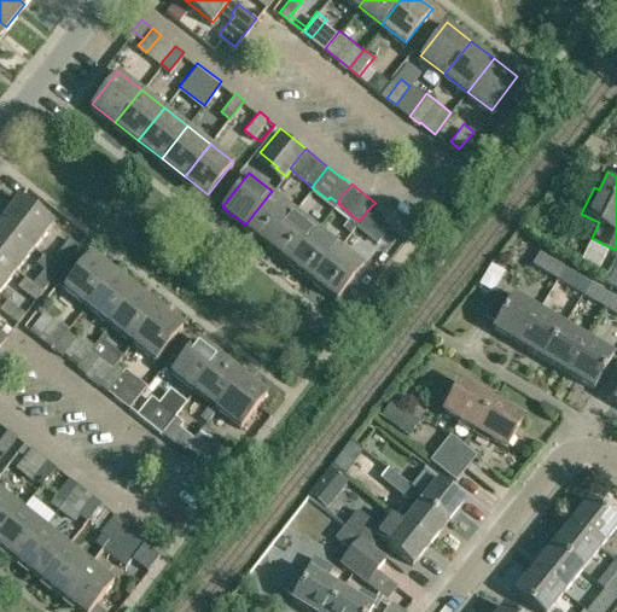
[(21,196),(1,219),(36,245),(53,223),(56,225),(65,213),(39,191),(29,203),(21,196)]
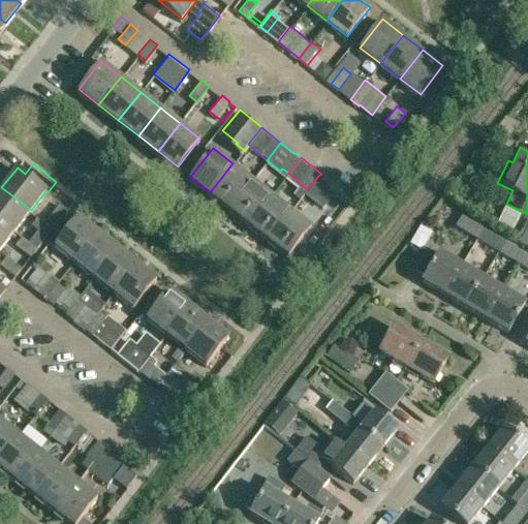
[(233,163),(210,192),(229,208),(252,179),(233,163)]
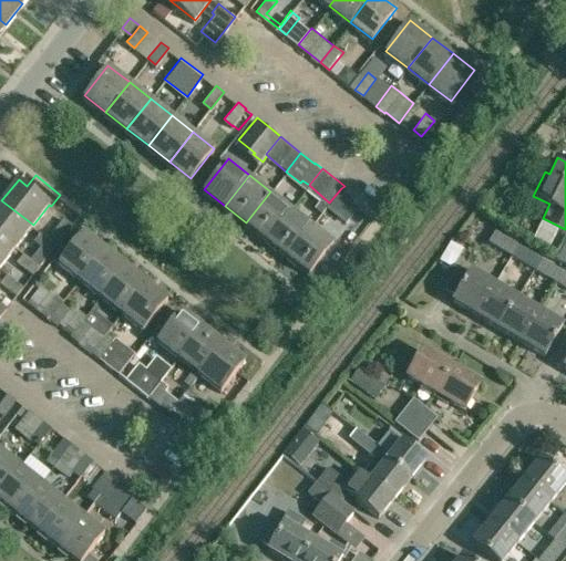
[(270,191),(246,222),(267,239),(291,208),(270,191)]
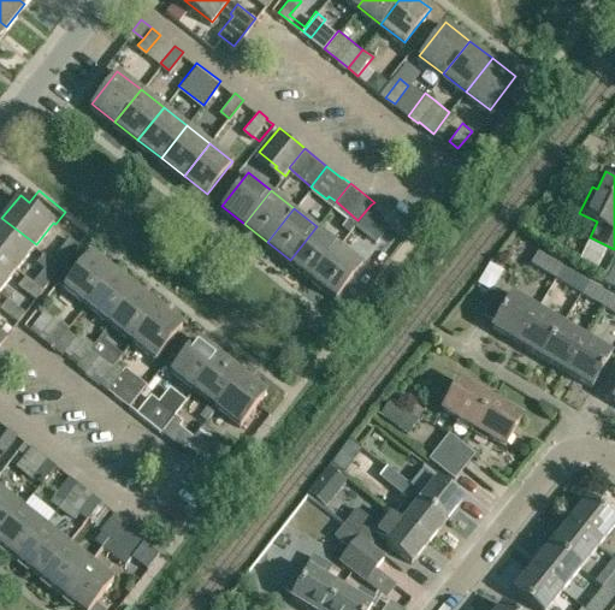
[(36,244),(1,218),(0,219),(0,252),(18,267),(36,244)]
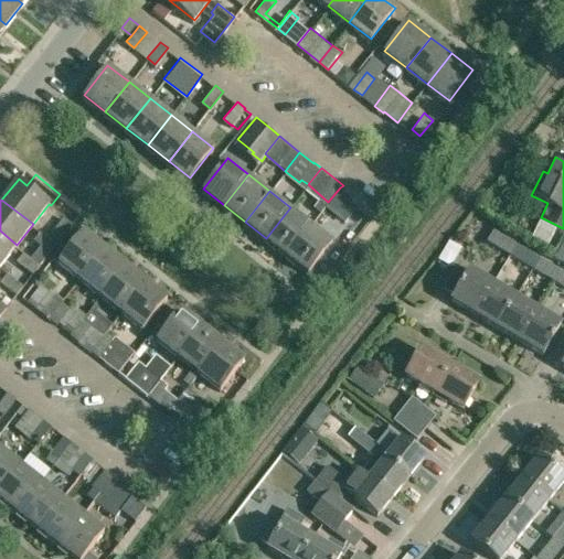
[(311,223),(290,207),(266,238),(287,255),(311,223)]
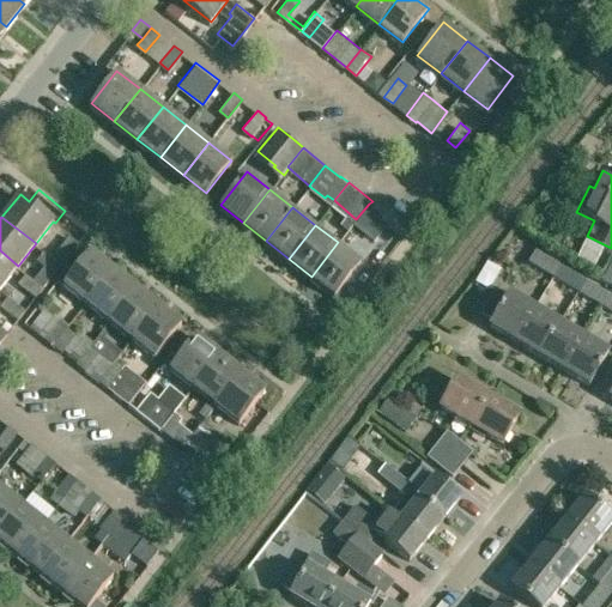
[(54,244),(47,253),(61,263),(79,241),(71,234),(59,249),(54,244)]
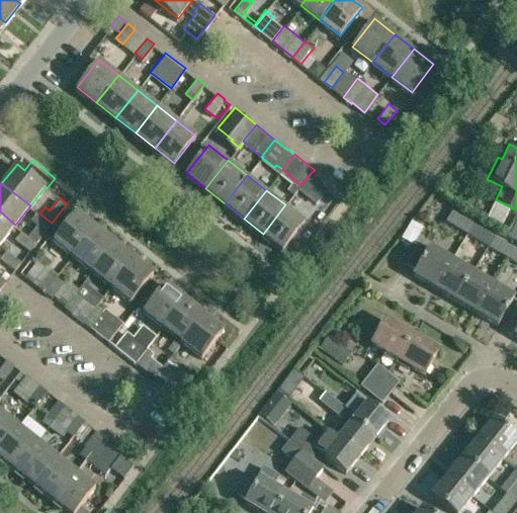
[(305,220),(285,204),(263,234),(283,249),(284,247),(295,256),(308,241),(296,232),(305,220)]
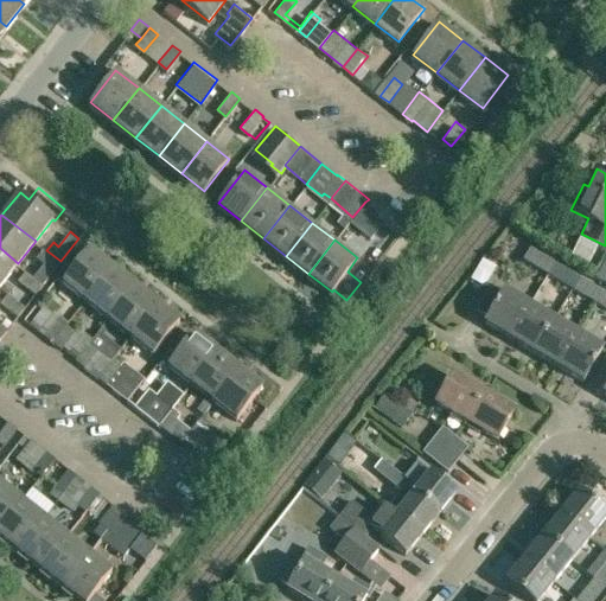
[(548,270),(555,259),(530,244),(523,256),(548,270)]
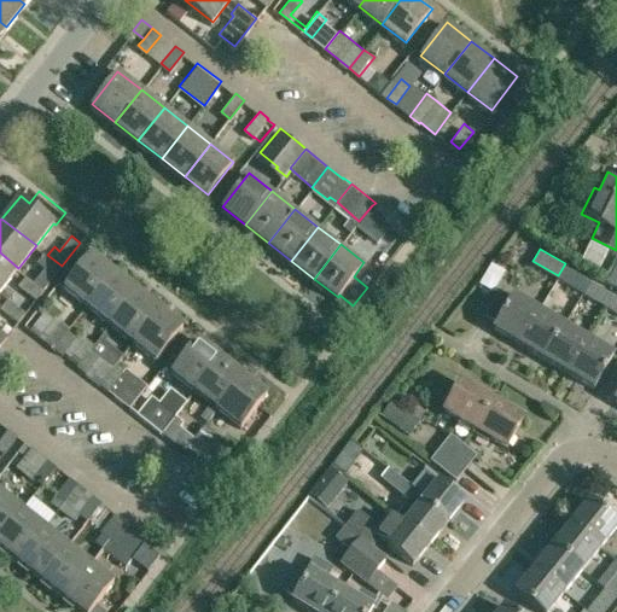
[(0,291),(18,268),(0,252),(0,291)]
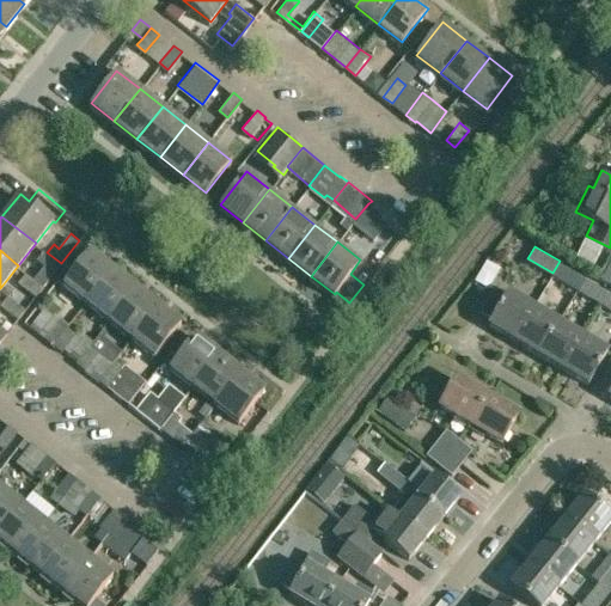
[(44,264),(34,277),(43,285),(61,263),(47,252),(44,250),(37,258),(44,264)]
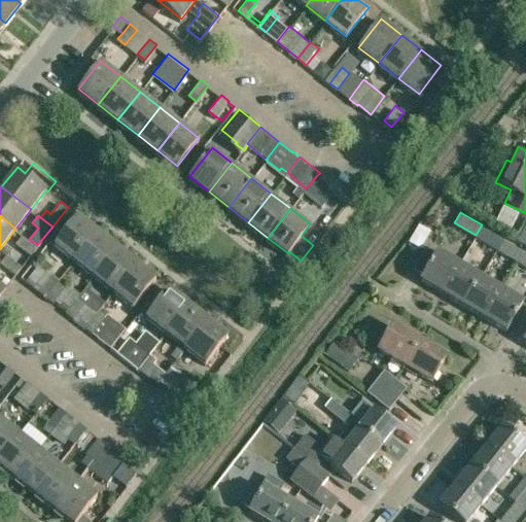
[(75,259),(98,231),(77,215),(56,243),(75,259)]
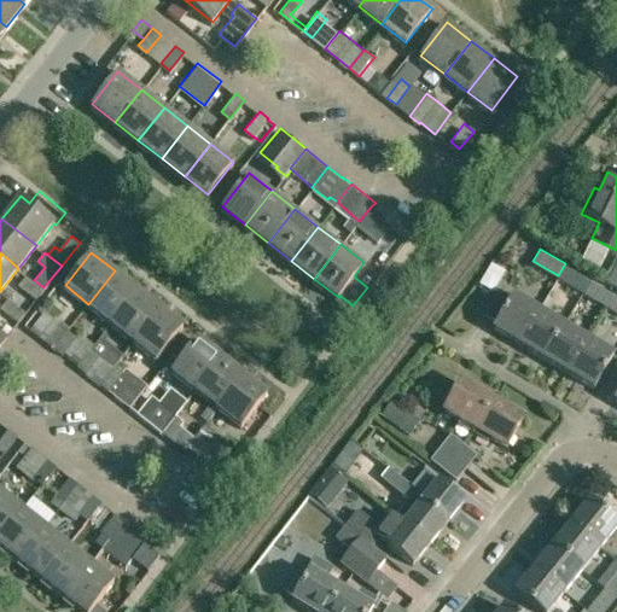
[(589,279),(565,263),(558,275),(582,291),(589,279)]
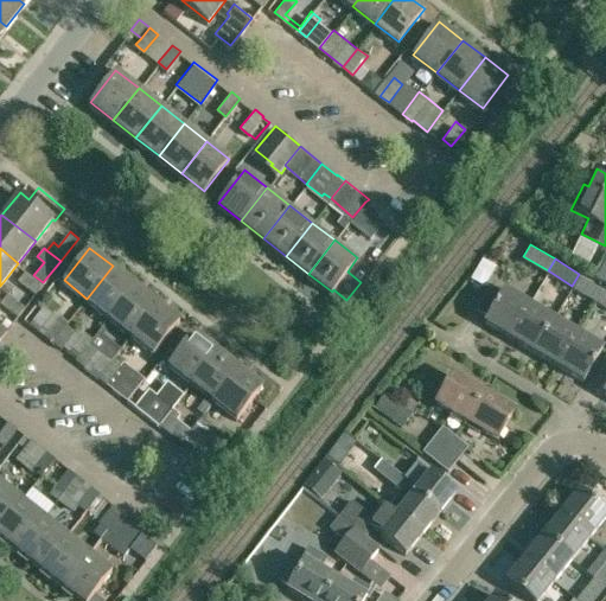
[(113,266),(87,299),(109,315),(134,283),(113,266)]
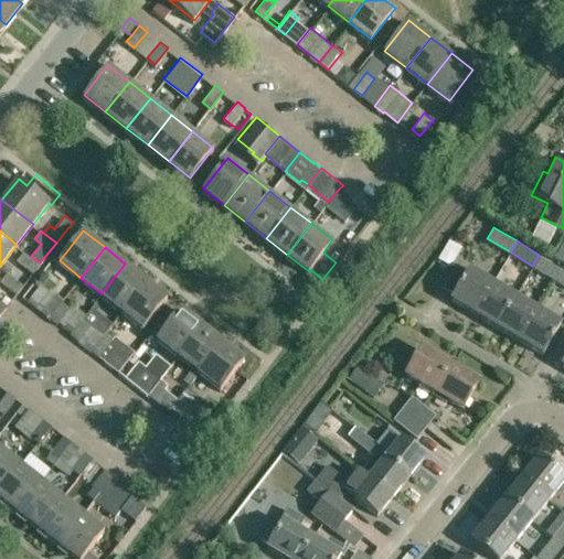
[(40,262),(31,256),(24,250),(17,259),(33,271),(41,264),(40,262)]
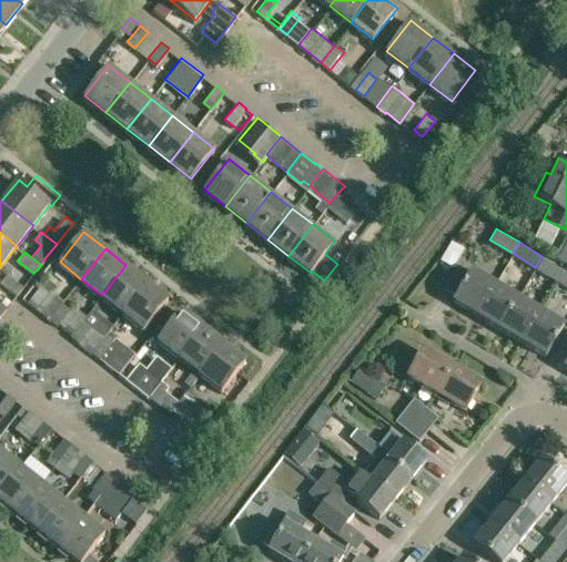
[(542,256),(535,267),(558,281),(565,269),(542,256)]
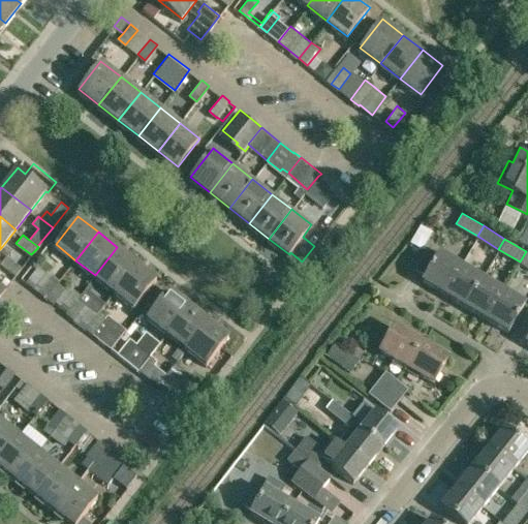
[(117,247),(95,275),(115,290),(136,263),(117,247)]
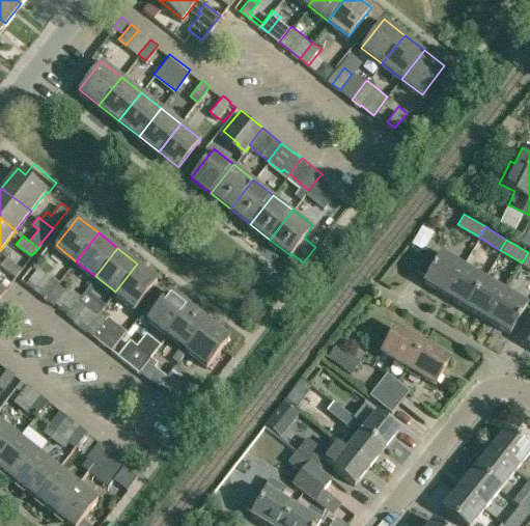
[(446,293),(463,265),(441,251),(424,280),(446,293)]
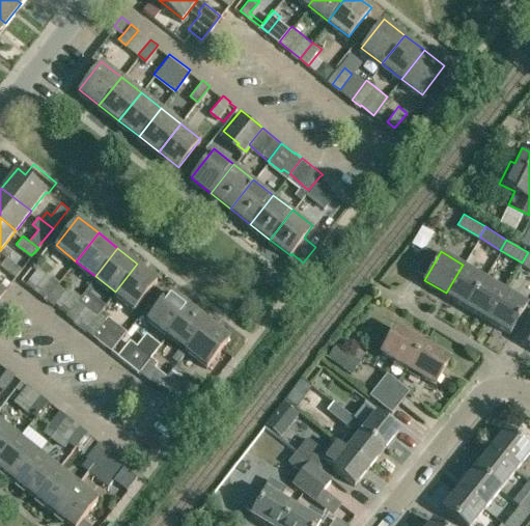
[(16,275),(23,268),(7,255),(0,264),(16,275)]
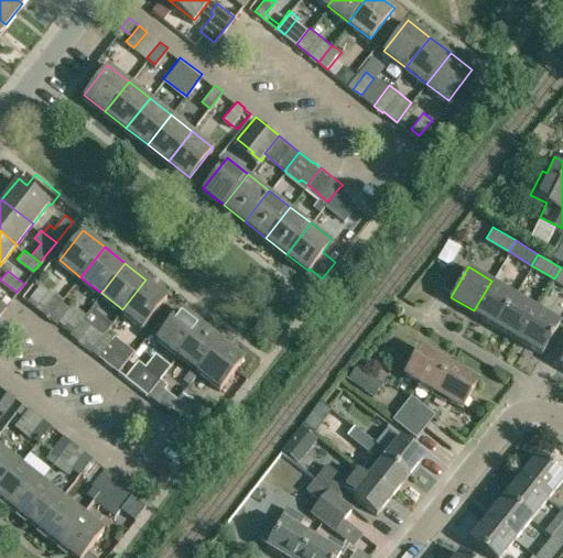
[(49,316),(64,297),(51,287),(55,282),(46,276),(28,298),(49,316)]
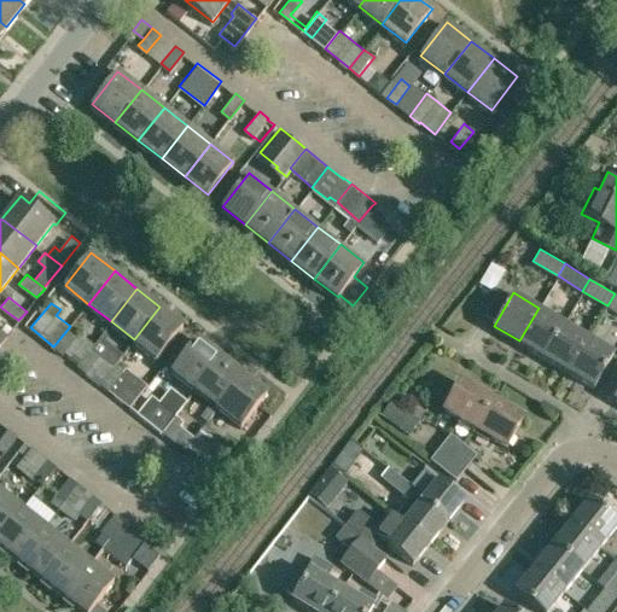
[(159,307),(134,339),(157,359),(184,325),(159,307)]
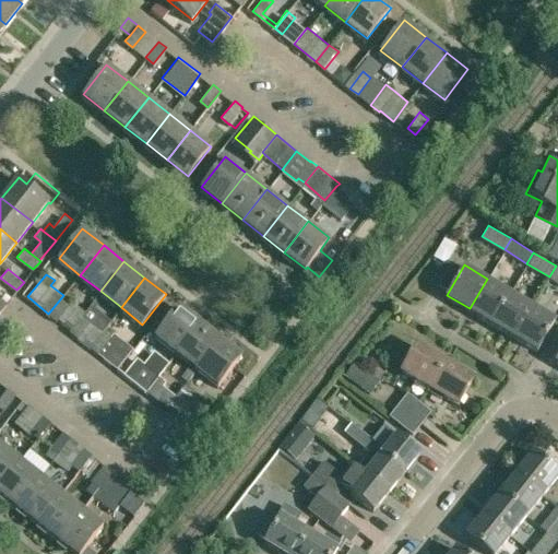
[(487,279),(470,308),(491,322),(510,292),(487,279)]
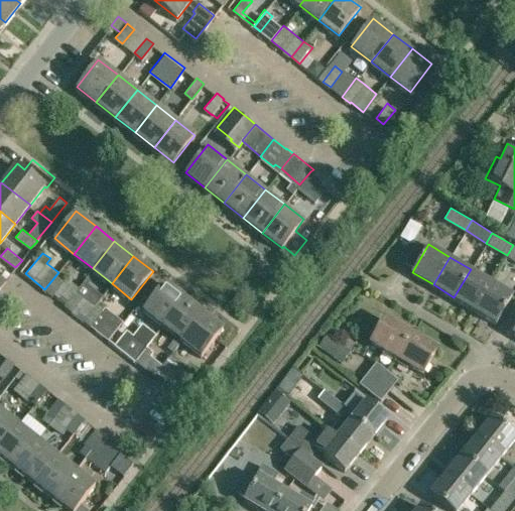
[(471,269),(454,297),(475,309),(491,281),(471,269)]
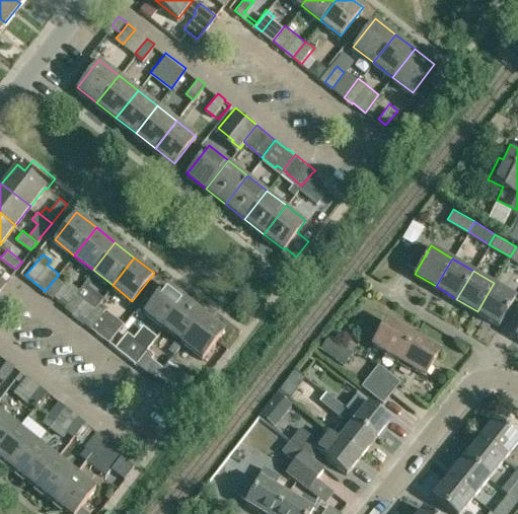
[(66,280),(59,274),(45,291),(52,296),(54,294),(66,304),(76,290),(79,287),(67,278),(66,280)]
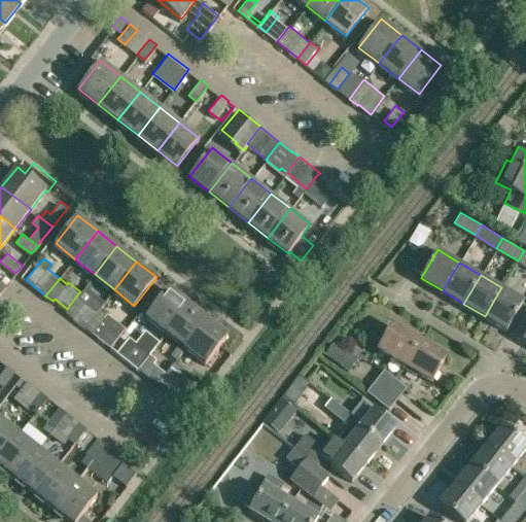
[(166,332),(188,303),(169,287),(146,315),(166,332)]
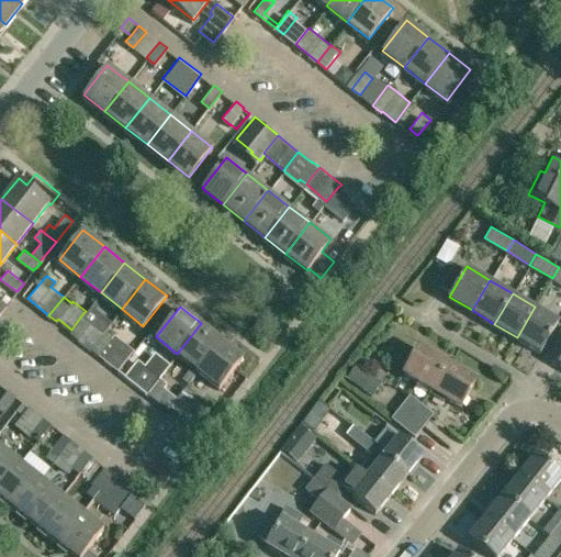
[(535,307),(517,337),(540,351),(558,321),(535,307)]
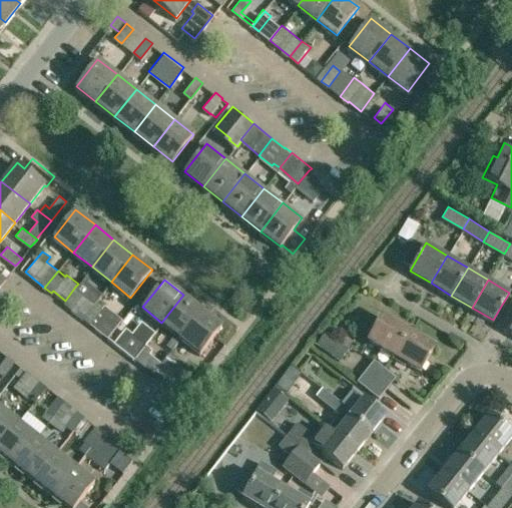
[(75,287),(65,301),(64,303),(83,318),(95,303),(75,287)]
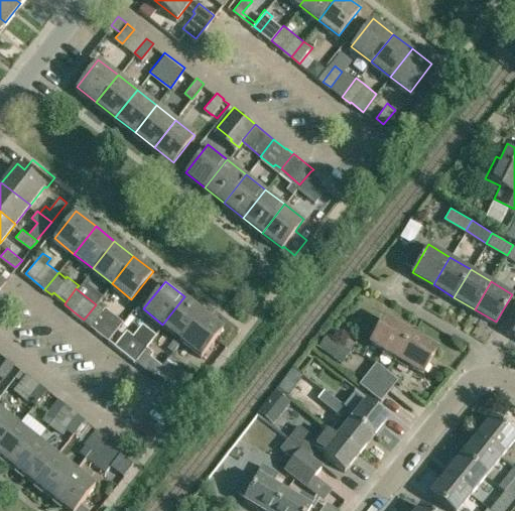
[(184,296),(162,325),(176,335),(167,346),(173,351),(181,340),(204,311),(184,296)]
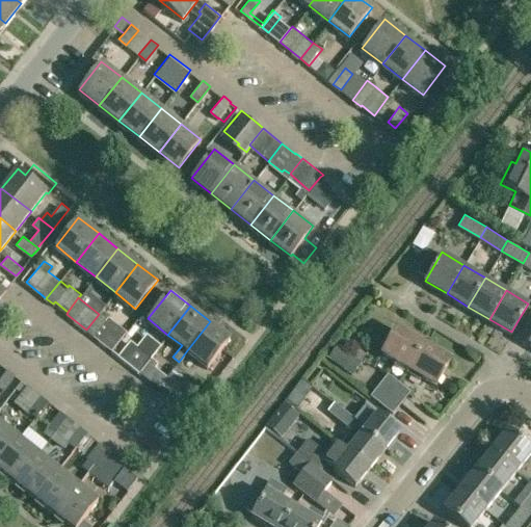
[(99,314),(86,330),(112,349),(128,330),(109,315),(106,319),(99,314)]
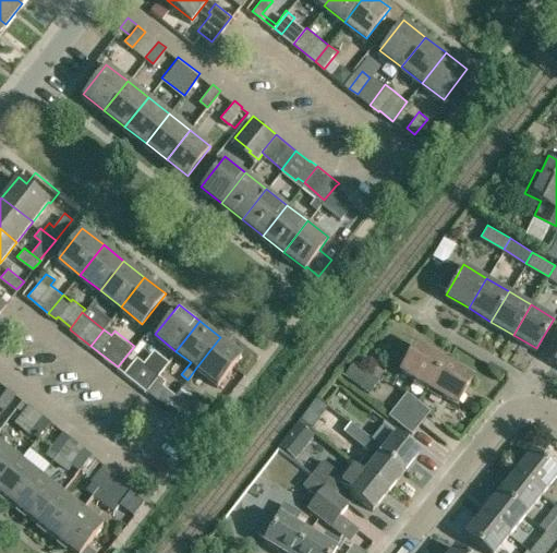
[(242,353),(220,337),(196,368),(218,384),(242,353)]
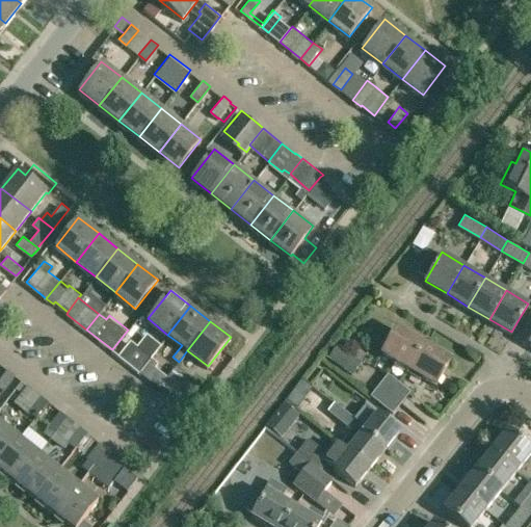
[(409,367),(424,342),(397,325),(382,351),(409,367)]
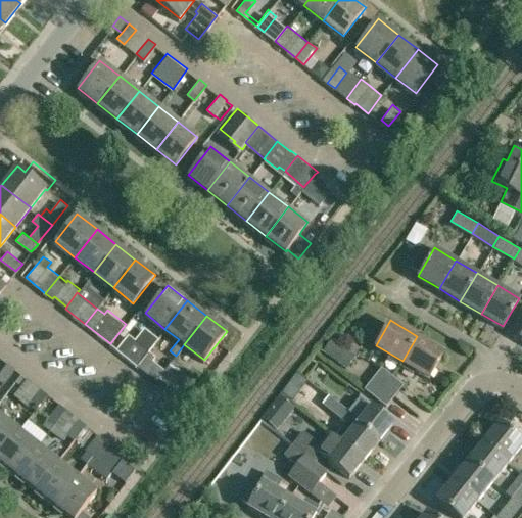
[(137,365),(154,341),(142,332),(136,339),(129,334),(117,349),(137,365)]
